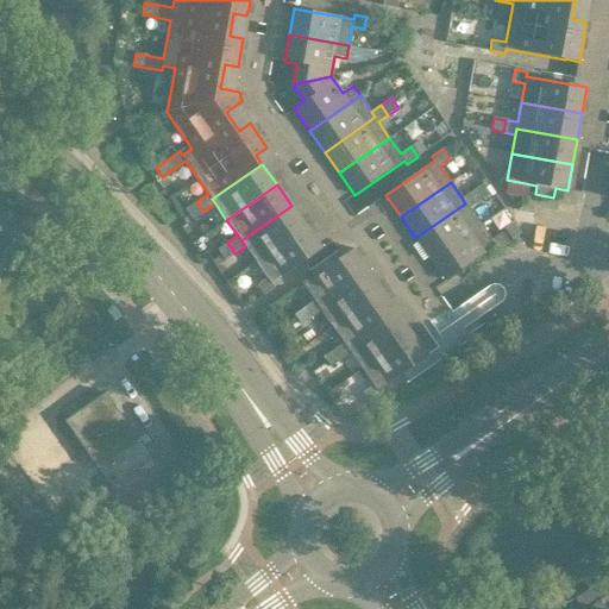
[(482,184),(472,192),(479,201),(489,194),(482,184)]
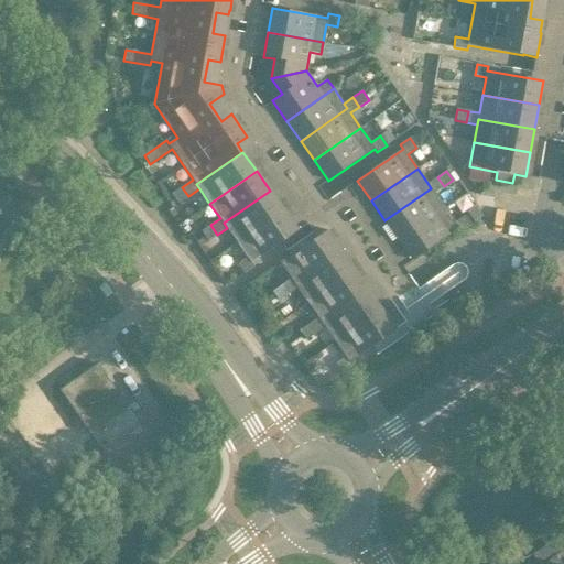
[(437,177),(427,183),(431,188),(384,220),(398,240),(445,207),(434,193),(444,186),(437,177)]
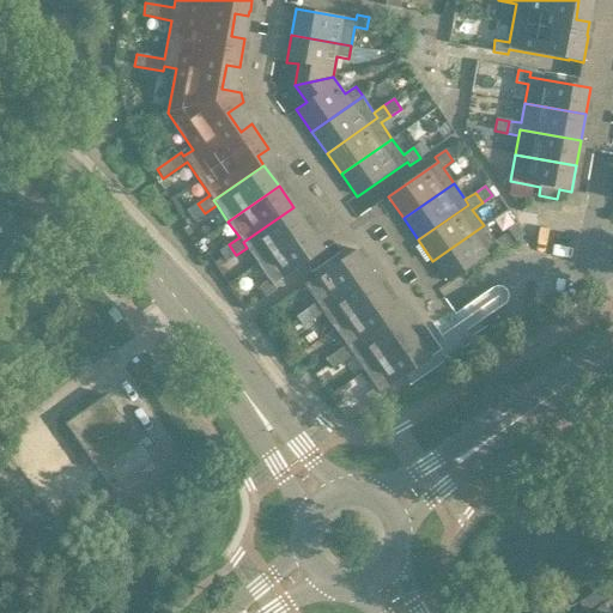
[(193,222),(205,213),(198,204),(186,211),(193,222)]
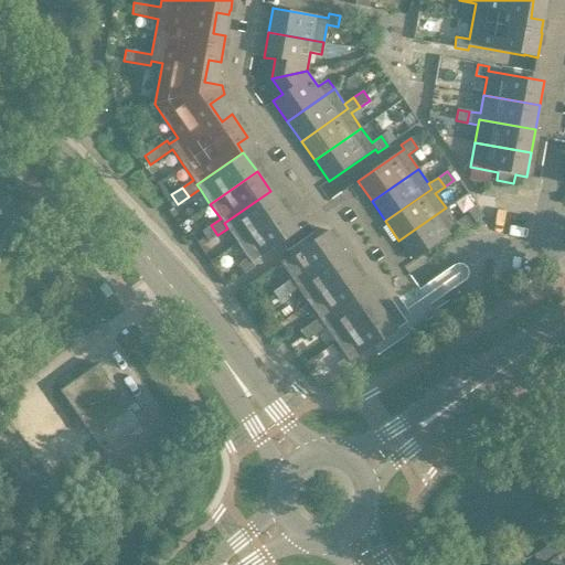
[(284,211),(280,204),(270,191),(224,223),(227,228),(237,243),(284,211)]
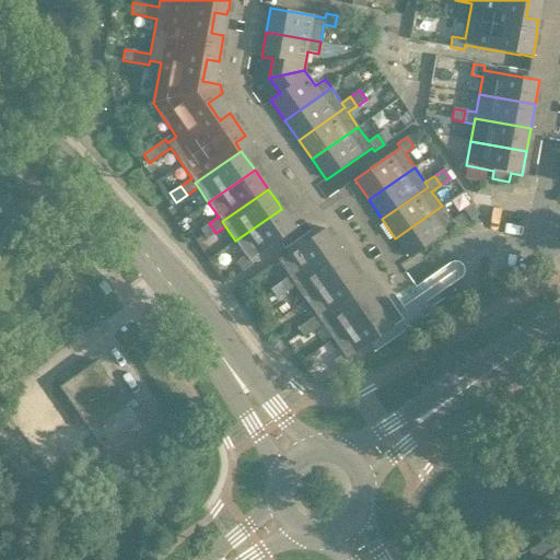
[(278,202),(281,209),(295,229),(306,221),(288,195),(278,202)]
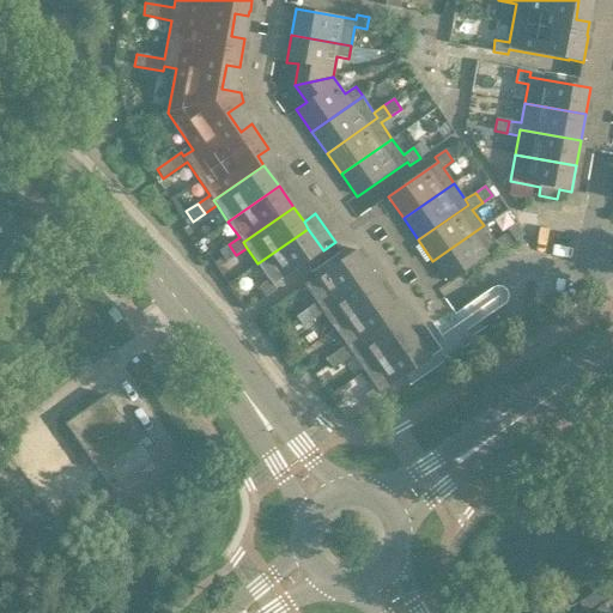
[(484,225),(432,261),(448,283),(498,248),(502,253),(511,246),(505,235),(495,242),(484,225)]
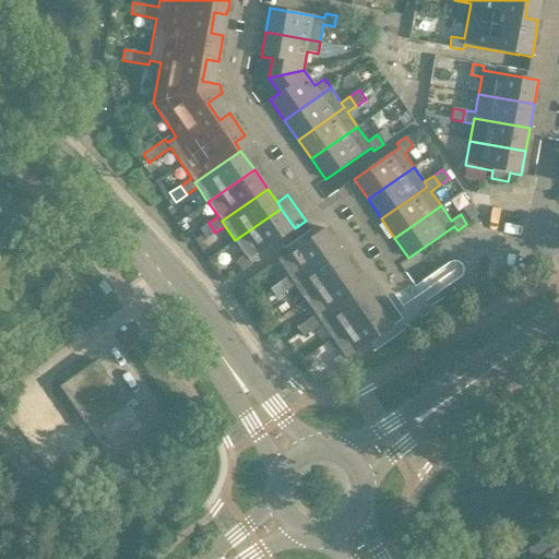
[(295,228),(281,209),(235,240),(245,256),(236,262),(242,271),(252,264),(249,261),(295,228)]
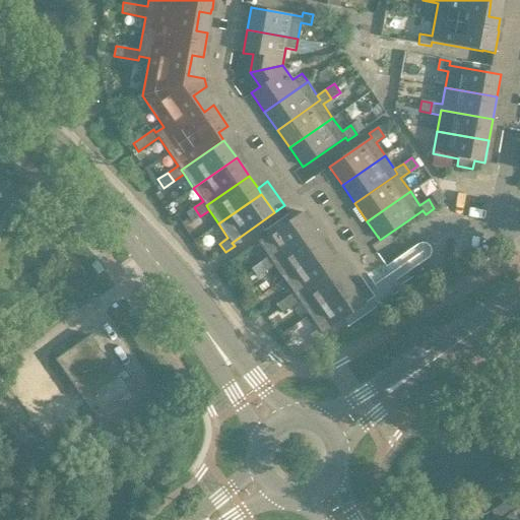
[(192,222),(200,216),(194,207),(186,213),(192,222)]
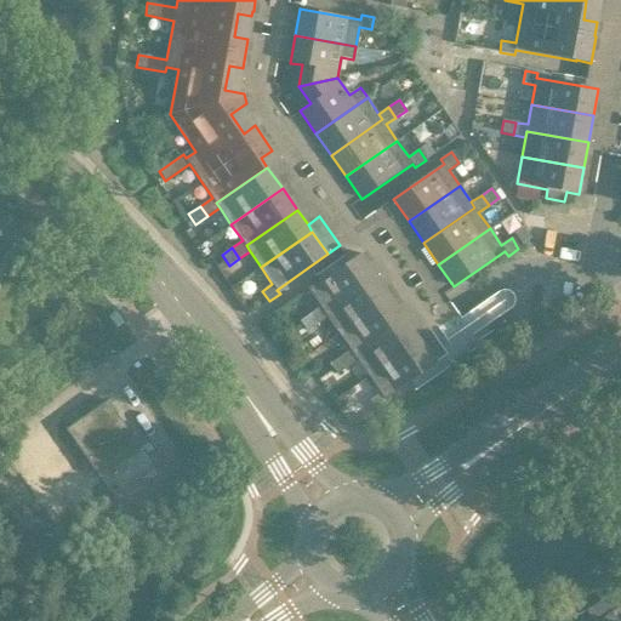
[(320,307),(309,314),(317,324),(328,318),(324,312),(375,277),(359,254),(308,290),(320,307)]
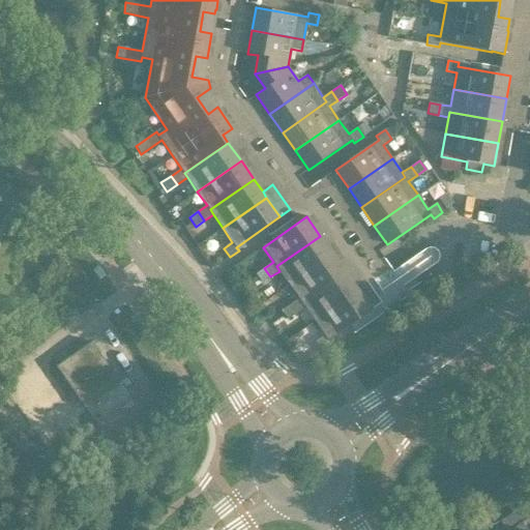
[(332,255),(320,236),(276,266),(280,271),(289,285),(332,255)]
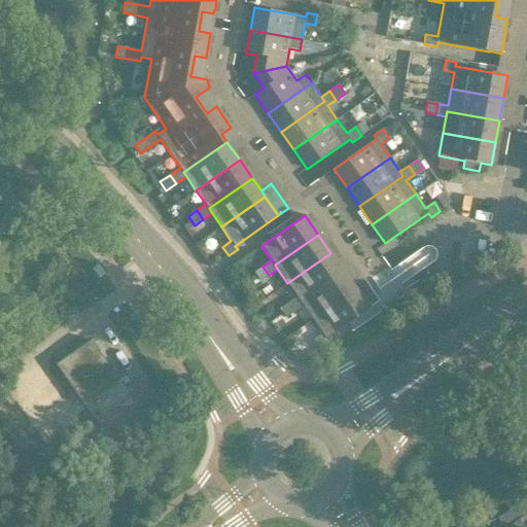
[(296,296),(288,303),(294,312),(303,306),(300,302),(344,271),(330,253),(287,283),(296,296)]
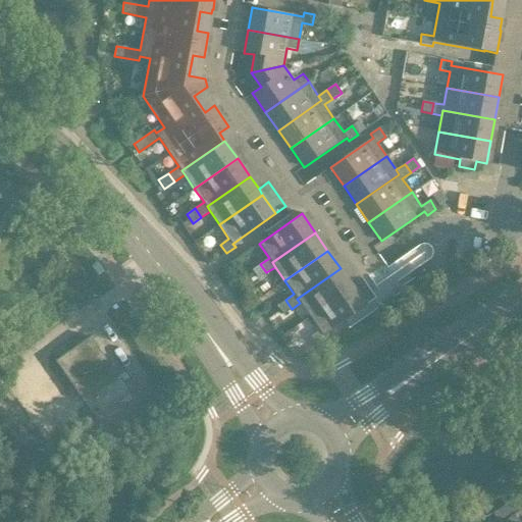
[(258,278),(266,272),(260,264),(252,270),(258,278)]
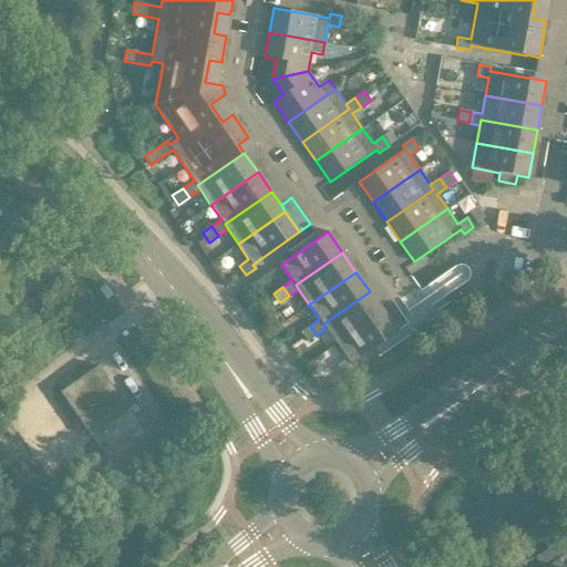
[(337,343),(383,311),(370,291),(322,325),(326,329),(337,343)]
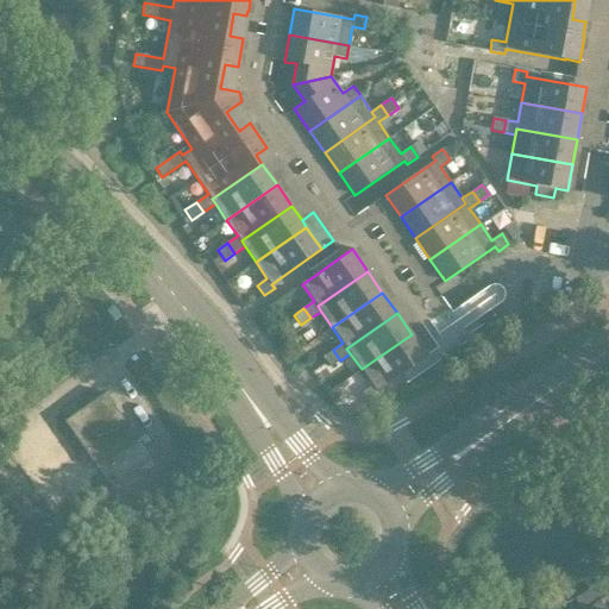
[(427,357),(412,334),(362,369),(372,385),(363,393),(370,402),(380,395),(377,391),(427,357)]
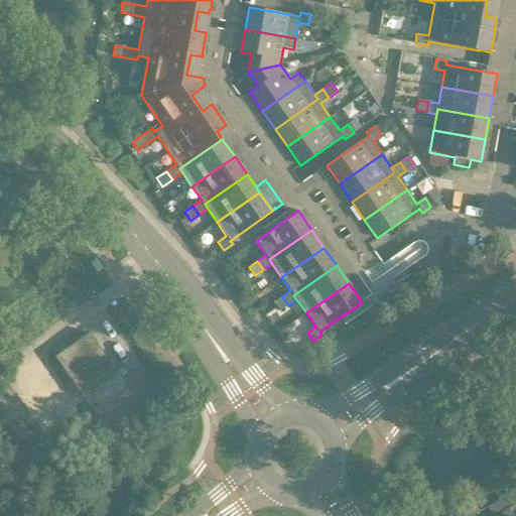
[(279,311),(288,305),(282,296),(274,302),(279,311)]
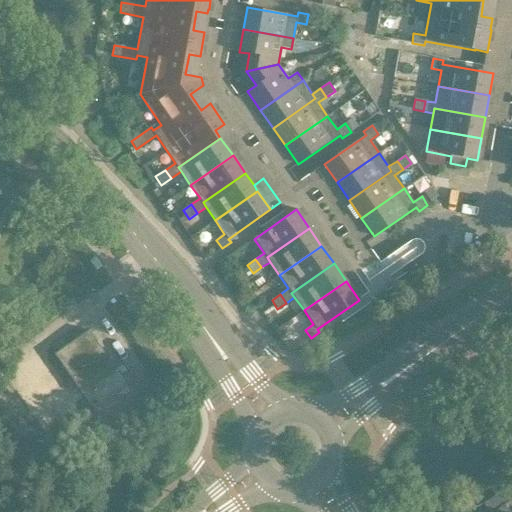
[(88,330),(54,354),(82,394),(117,370),(88,330)]
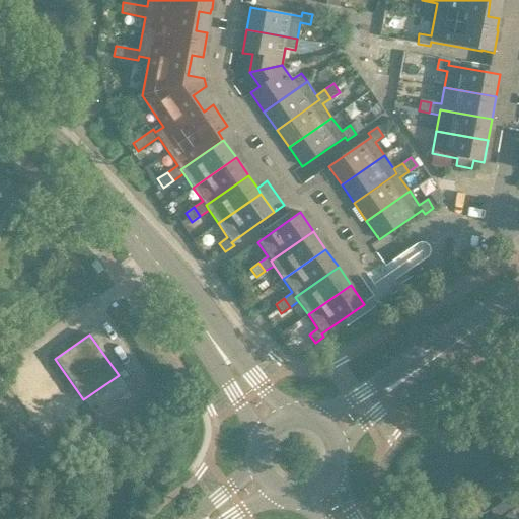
[(516,518),(512,512),(516,509),(515,508),(499,518),(516,518)]
